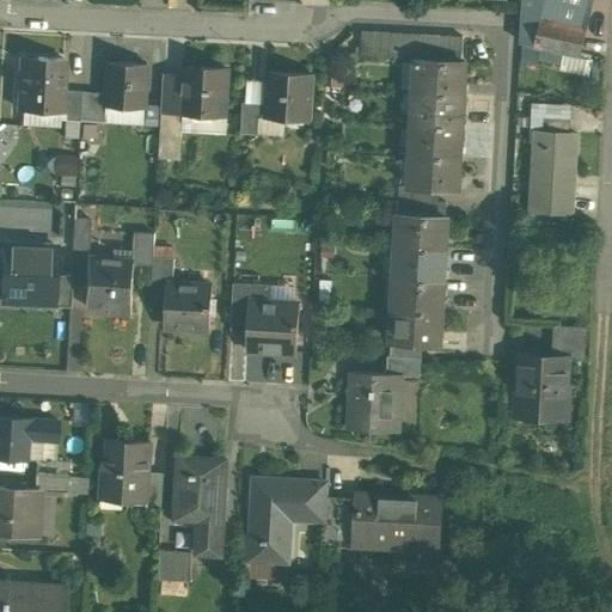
[(520,0),(518,46),(526,47),(537,49),(545,0),(520,0)]
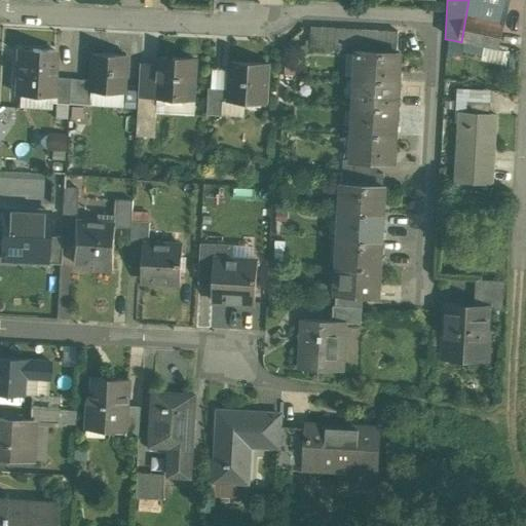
[(468,0),(461,42),(465,43),(486,47),(499,50),(509,0),(468,0)]
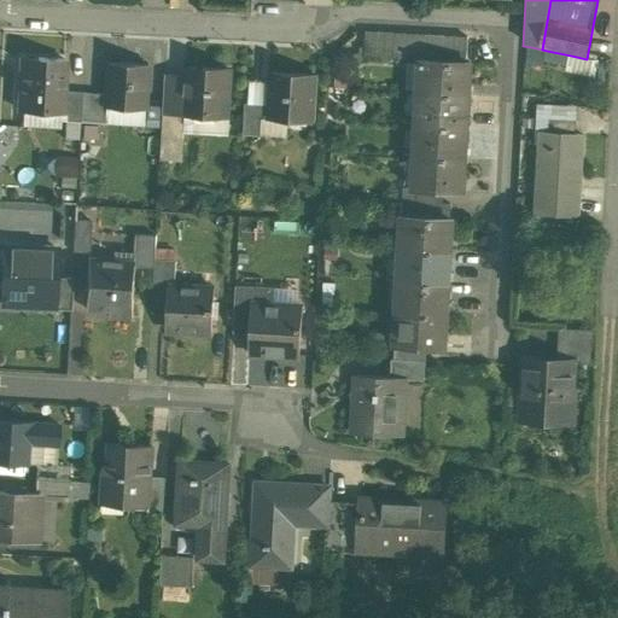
[(375,33),(362,33),(361,58),(374,58),(375,33)]
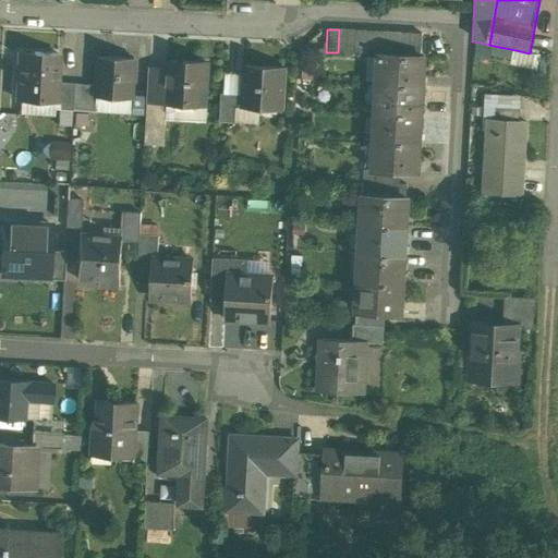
[(351,31),(339,29),(338,52),(350,53),(351,31)]
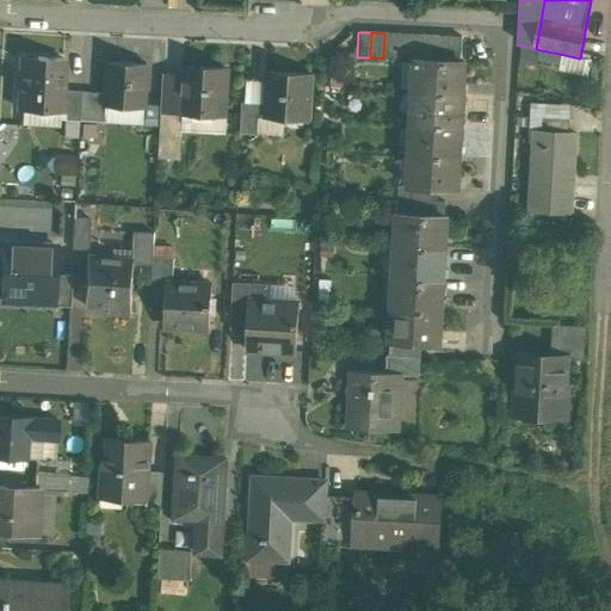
[(397,34),(384,34),(383,59),(396,59),(397,34)]
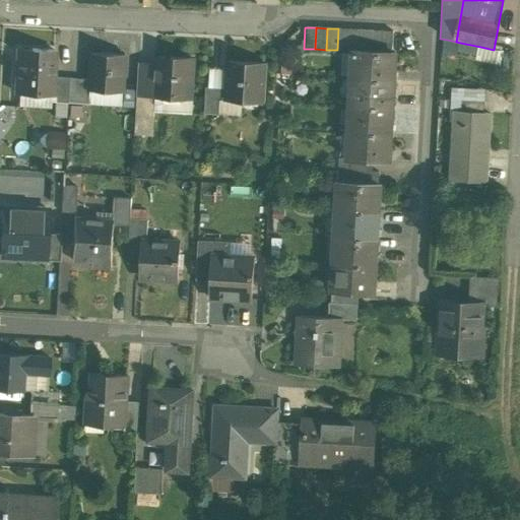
[(348,29),(338,28),(337,50),(347,51),(348,29)]
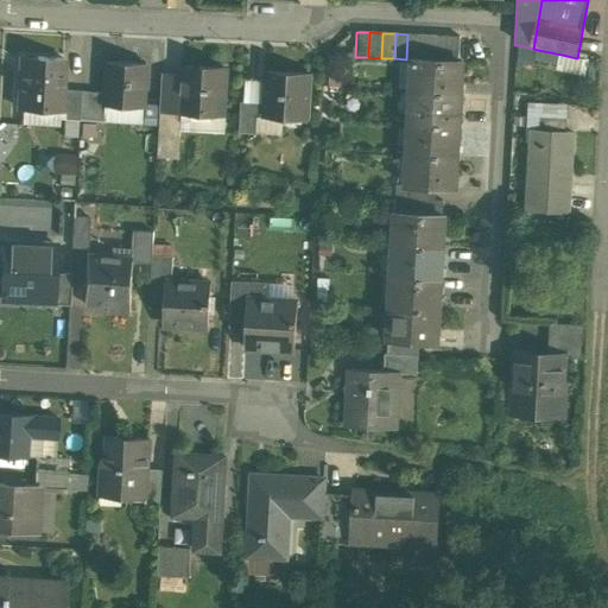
[(419,35),(407,35),(406,59),(410,59),(418,59),(419,35)]
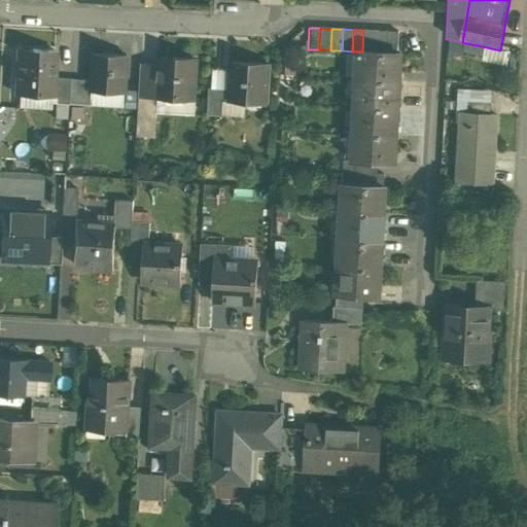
[(376,31),(363,30),(362,51),(375,53),(376,31)]
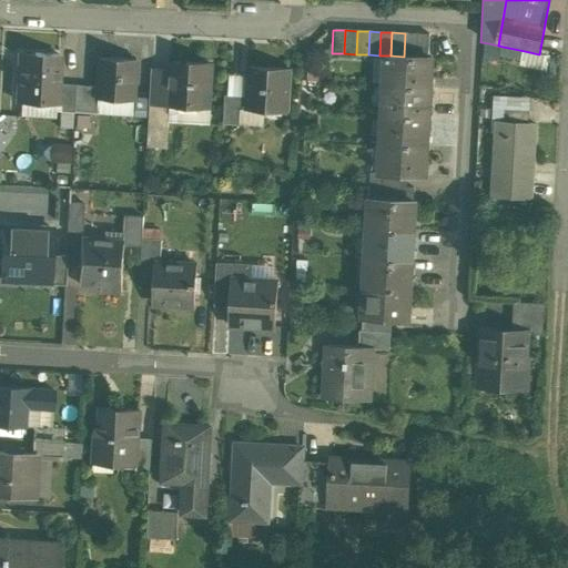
[(416,33),(405,33),(404,57),(415,57),(416,33)]
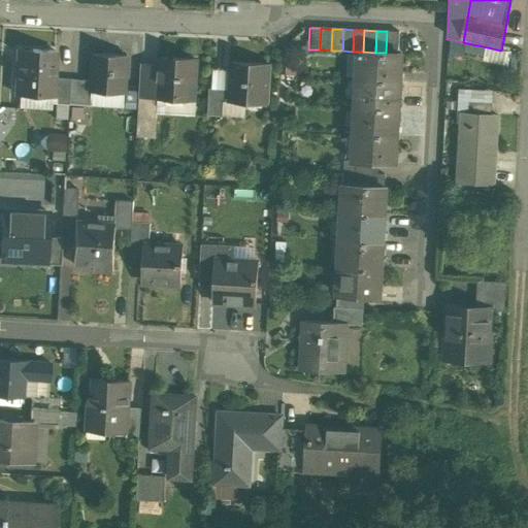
[(398,32),(387,31),(386,53),(397,54),(398,32)]
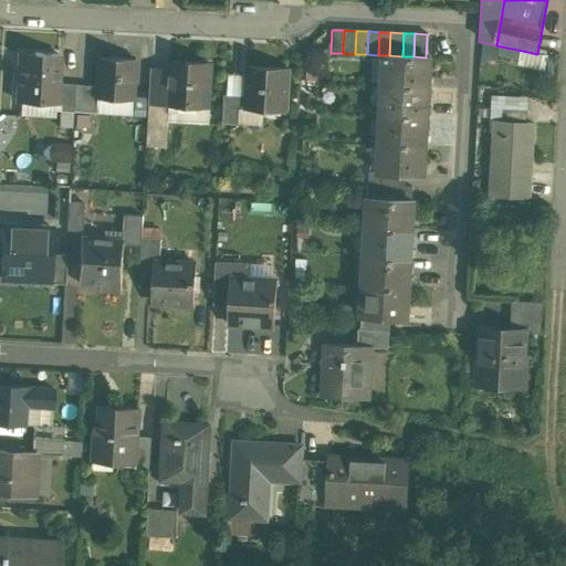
[(486,43),(483,60),(496,66),(498,59),(501,46),(496,45),(486,43)]
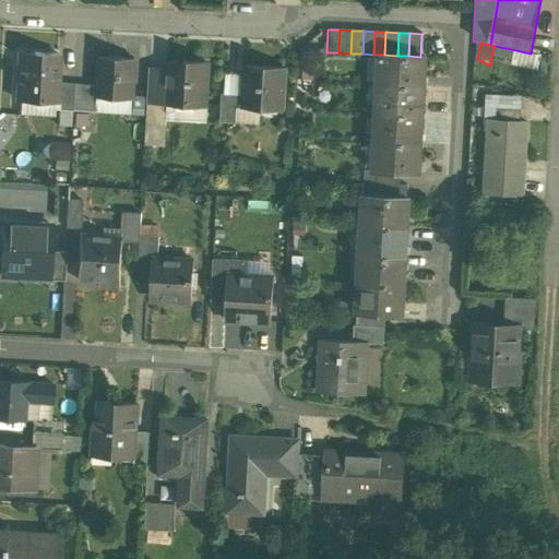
[(516,50),(495,46),(491,58),(513,63),(516,50)]
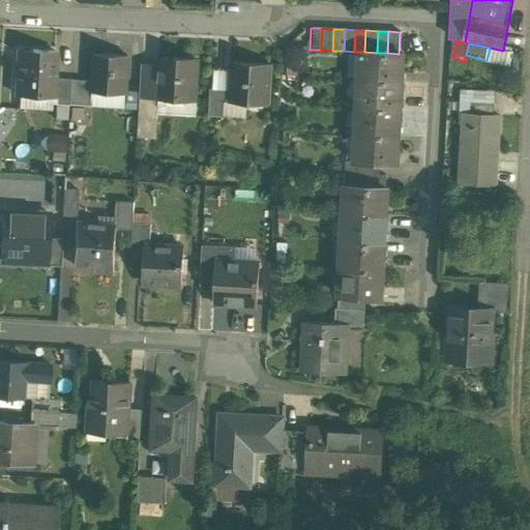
[(53,51),(30,50),(30,52),(20,51),(19,65),(18,65),(17,96),(51,98),(52,80),(53,51)]
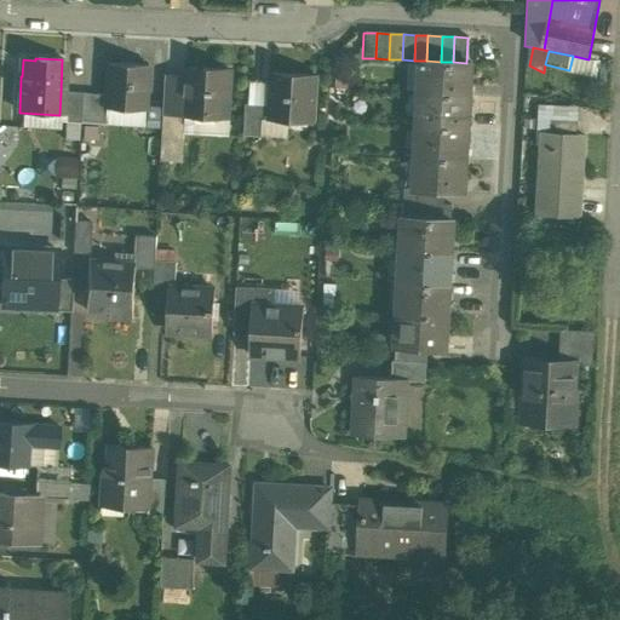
[(426,61),(418,61),(418,93),(468,96),(469,63),(453,62),(441,62),(426,61)]
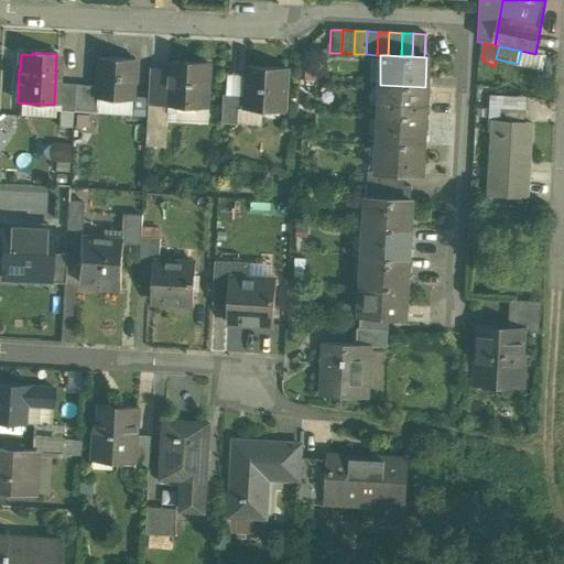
[(134,61),(98,58),(96,98),(132,100),(134,61)]
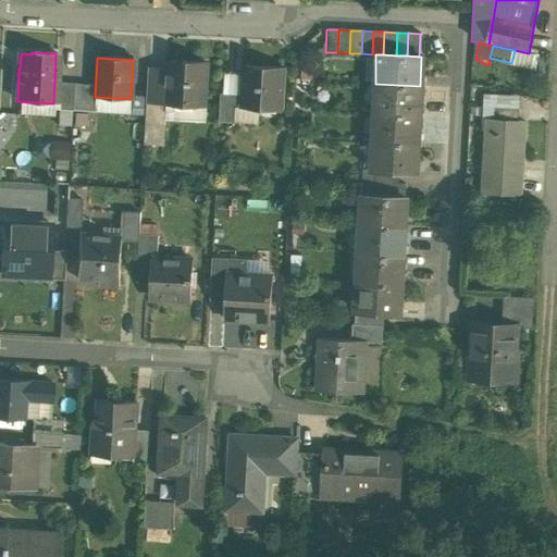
[(205,63),(165,61),(163,102),(202,104),(205,63)]
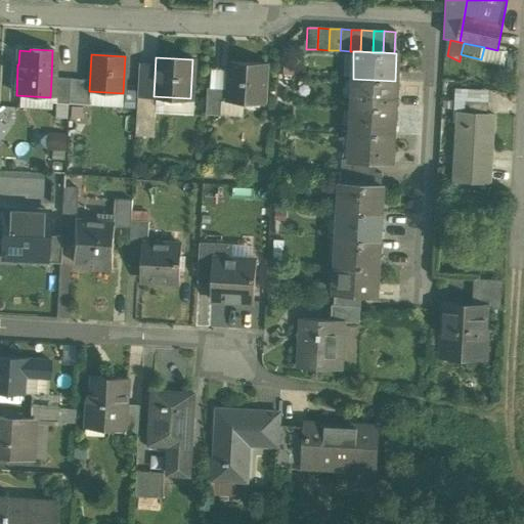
[(264,63),(228,61),(227,90),(237,91),(236,101),(262,102),(264,63)]
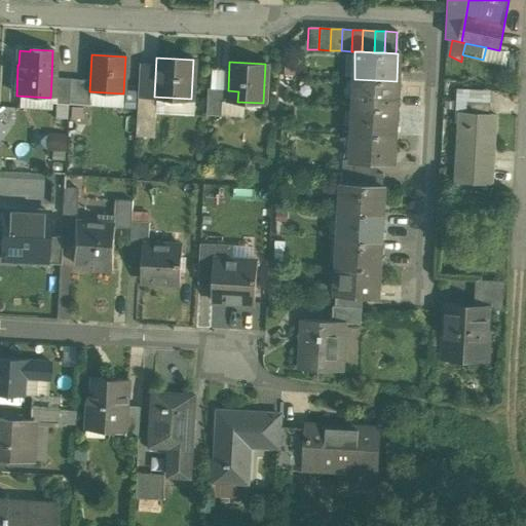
[(69,80),(51,79),(50,98),(53,98),(53,104),(68,105),(69,80)]
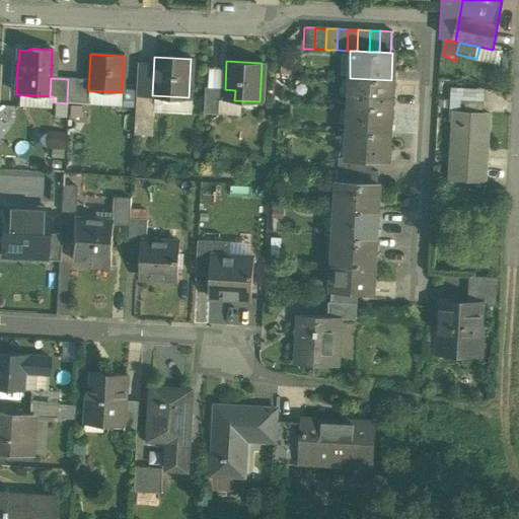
[(391,80),(350,78),(349,105),(390,107),(391,80)]
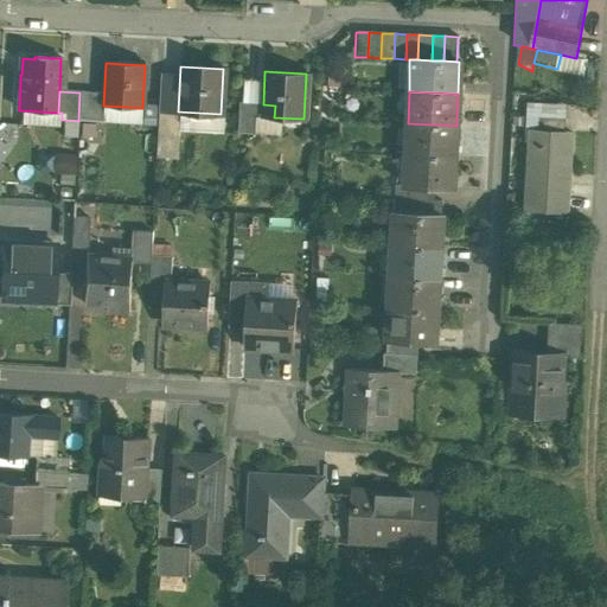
[(98,94),(80,93),(78,121),(97,122),(98,94)]
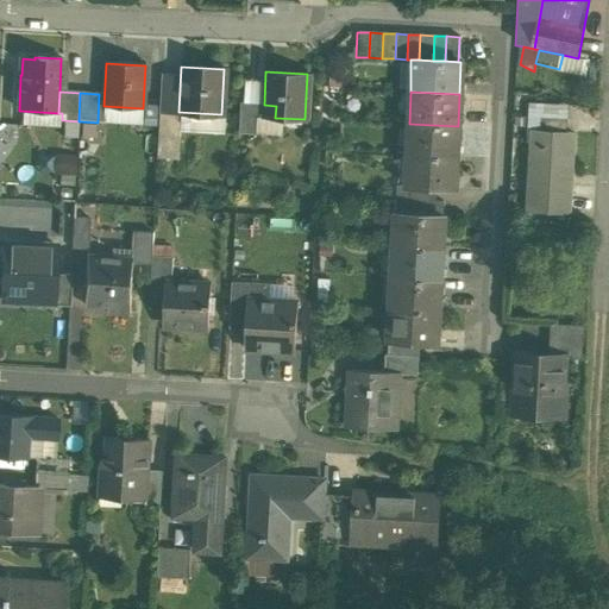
[(174,98),(161,96),(158,127),(173,129),(174,98)]
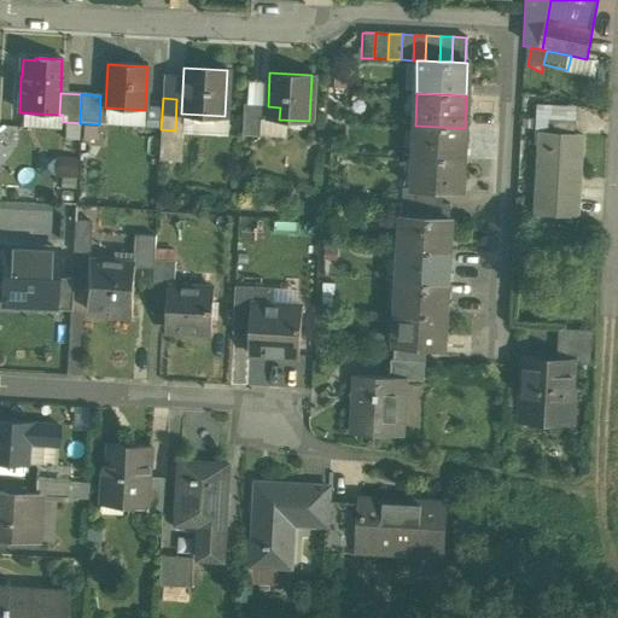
[(261,105),(244,105),(243,135),(258,136),(260,118),(261,105)]
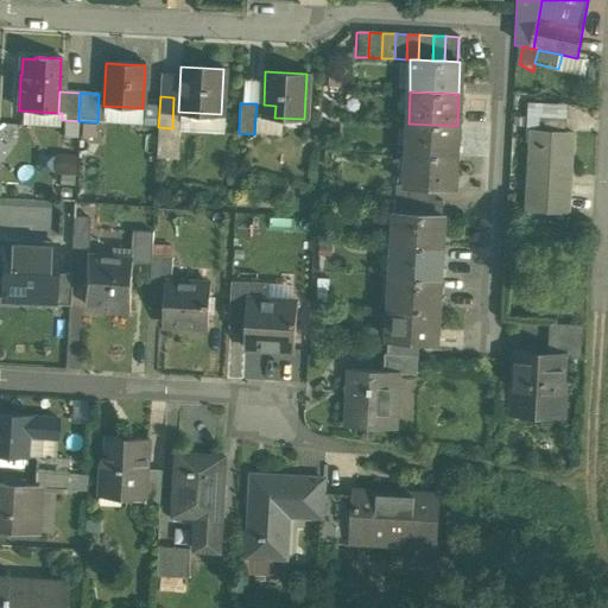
[(276,106),(264,105),(257,103),(255,116),(274,118),(276,106)]
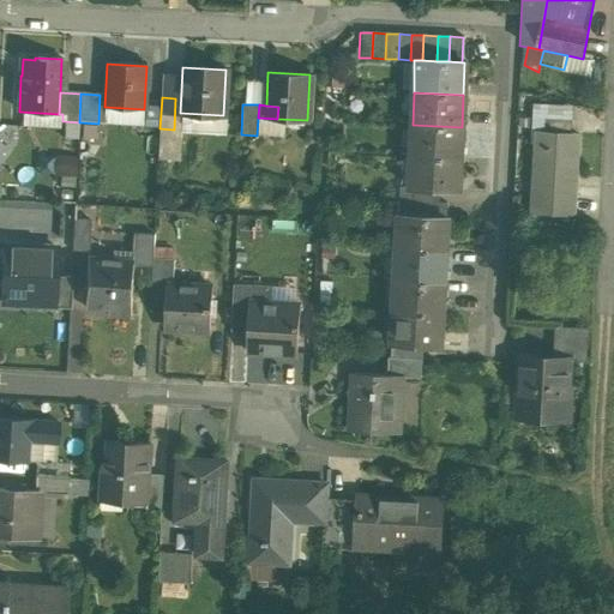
[(572,122),(546,121),(545,134),(571,136),(572,122)]
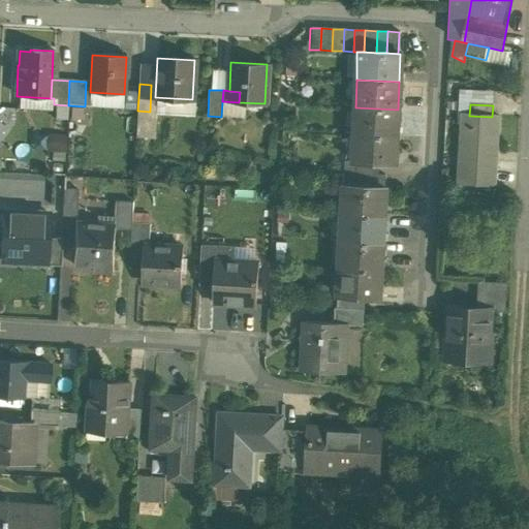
[(398,110),(355,107),(354,134),(397,136),(398,110)]
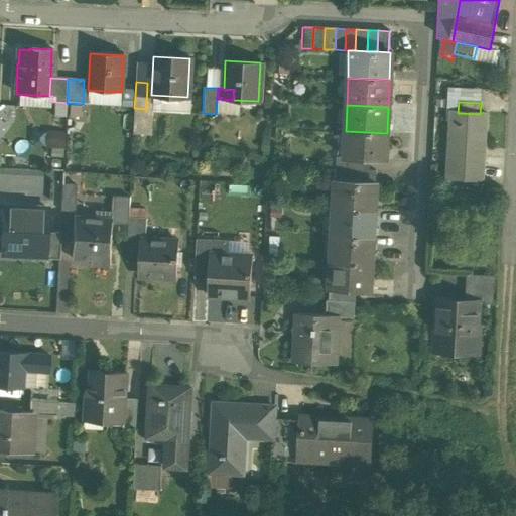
[(458,113),(450,113),(446,180),(483,182),(486,115),(480,114),(458,113)]
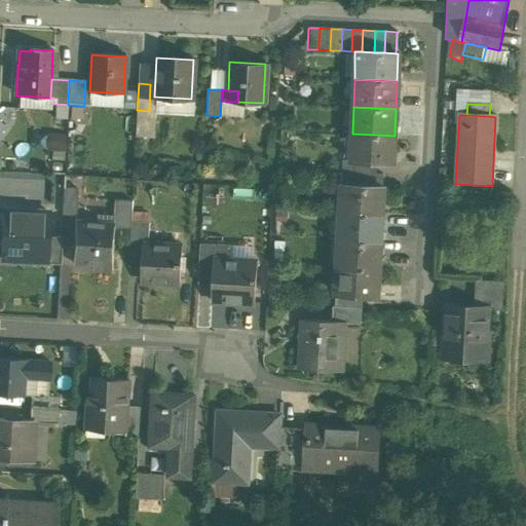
[(61,148),(62,133),(46,133),(45,148),(61,148)]
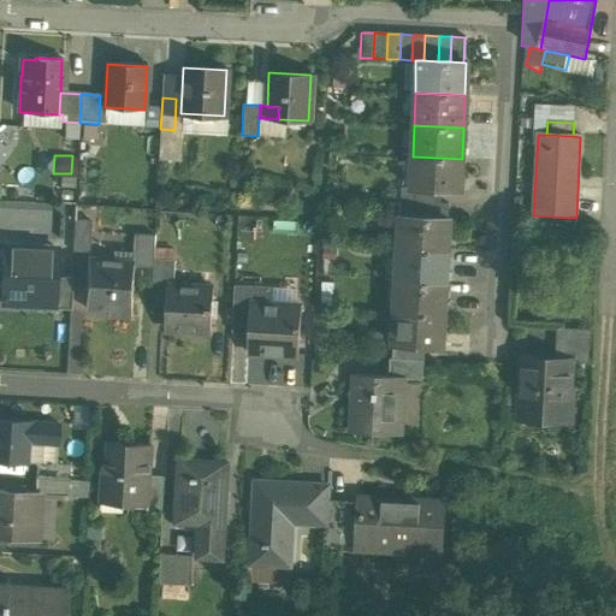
[(462,159),(413,157),(412,188),(442,189),(461,189),(462,159)]
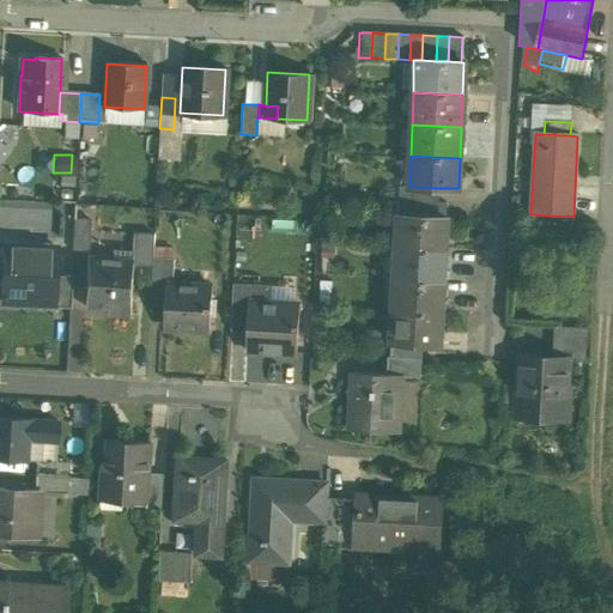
[(410,187),(398,187),(398,201),(438,202),(439,188),(410,187)]
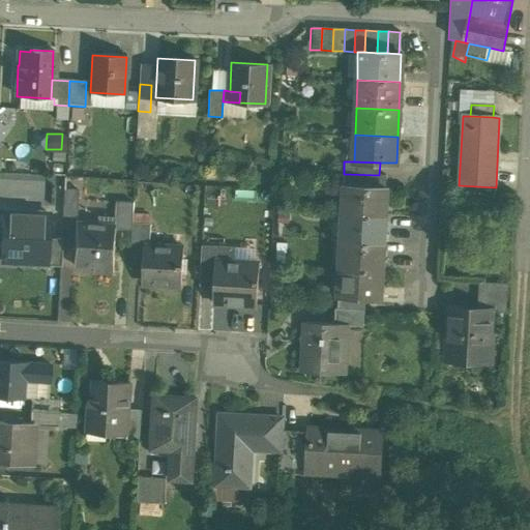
[(379,175),(344,174),(343,185),(385,187),(386,176),(379,175)]
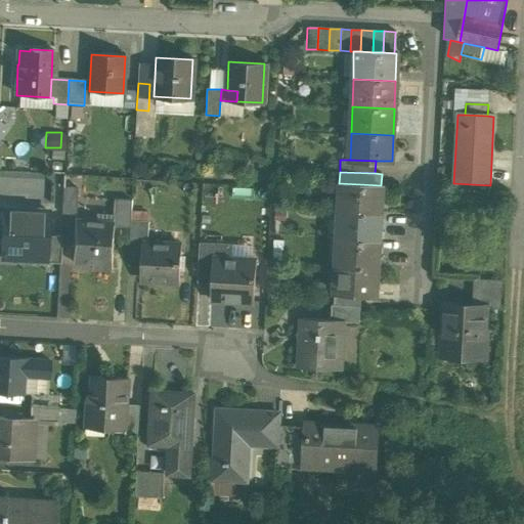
[(381,185),(339,183),(338,211),(381,214),(382,186),(381,185)]
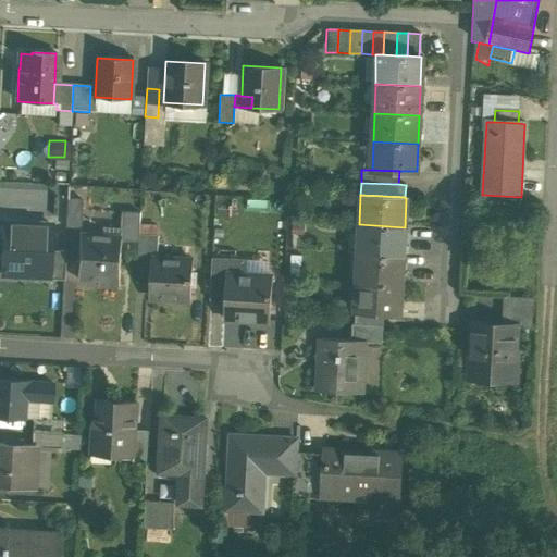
[(79,199),(66,198),(65,226),(78,226),(79,199)]
